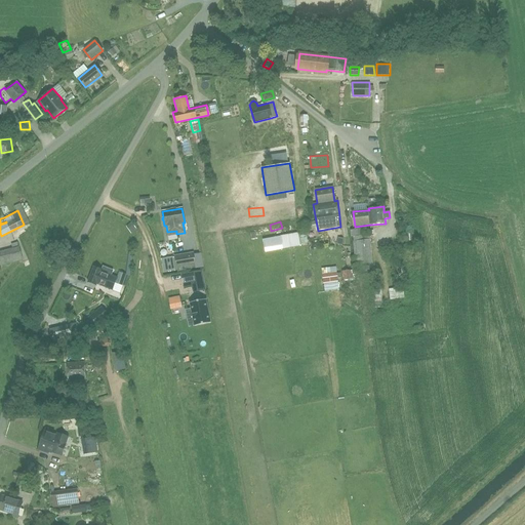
[(372,263),(369,234),(364,234),(364,228),(350,230),(350,236),(352,236),(355,265),(372,263)]
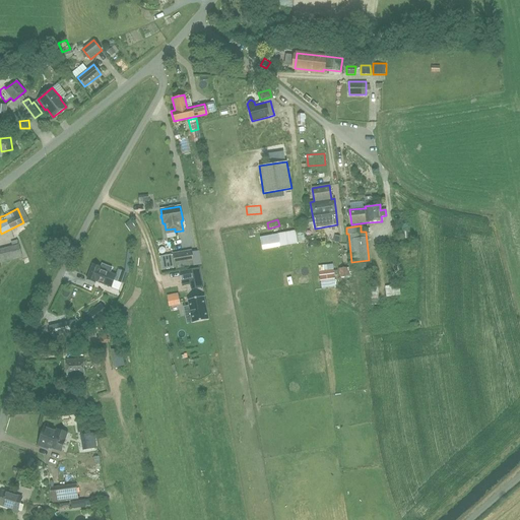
[(303,229),(295,231),(297,242),(305,240),(303,229)]
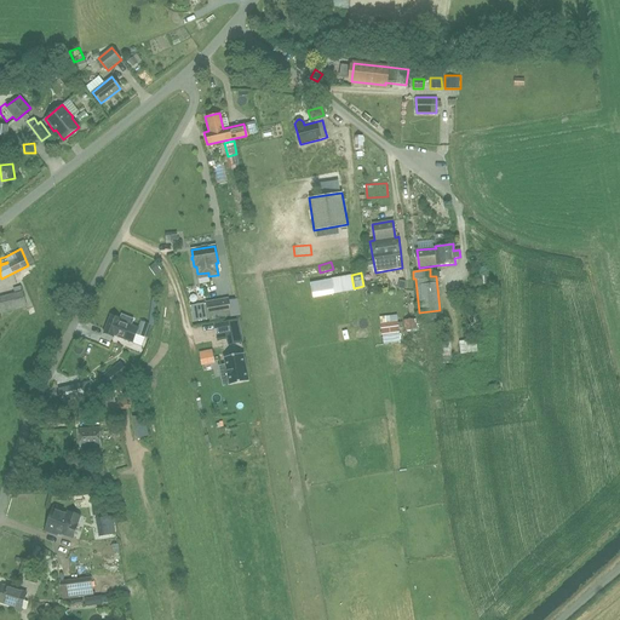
[(332,285),(333,293),(354,288),(351,275),(351,274),(331,277),(332,285)]
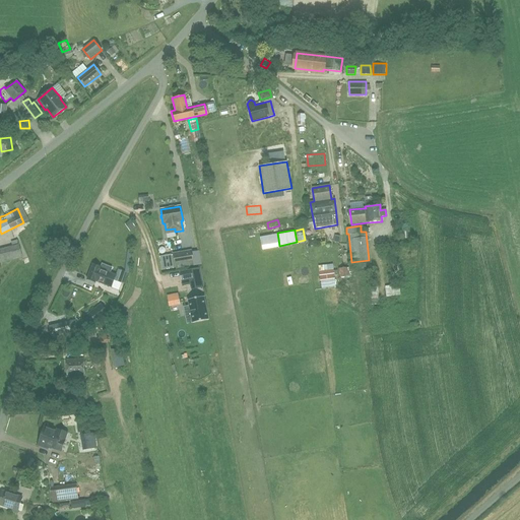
[(18,244),(0,248),(0,262),(22,257),(18,244)]
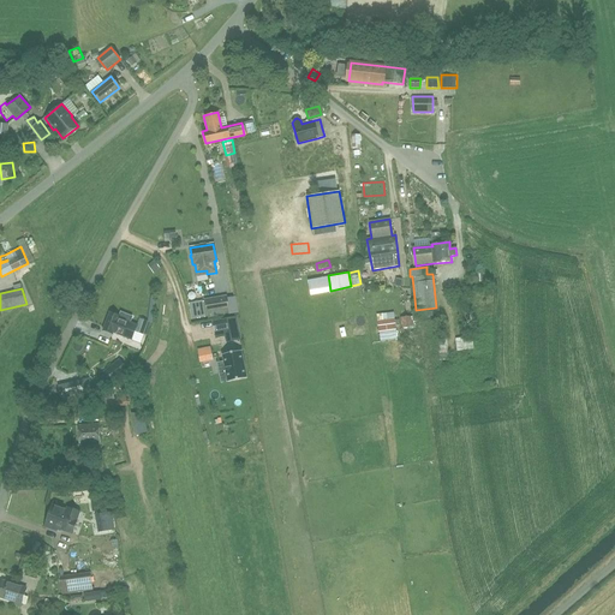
[(226,296),(204,299),(208,318),(237,314),(234,296),(226,297),(226,296)]
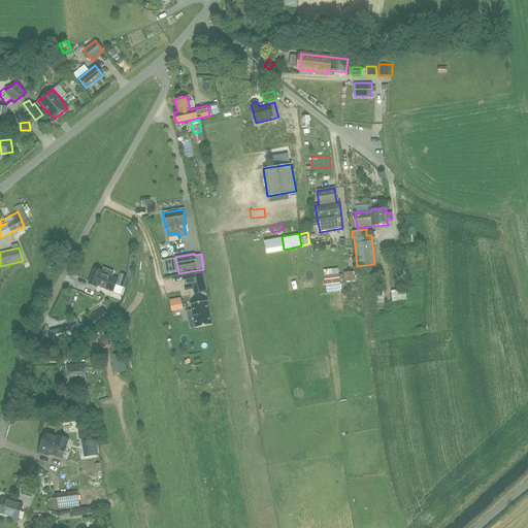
[(173,259),(163,260),(165,273),(175,272),(173,259)]
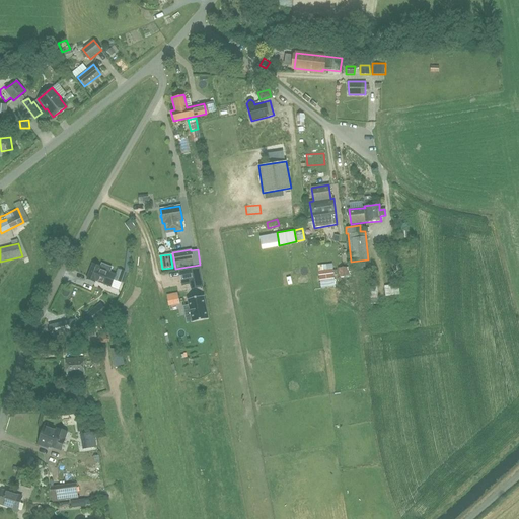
[(366,274),(364,262),(352,264),(354,275),(366,274)]
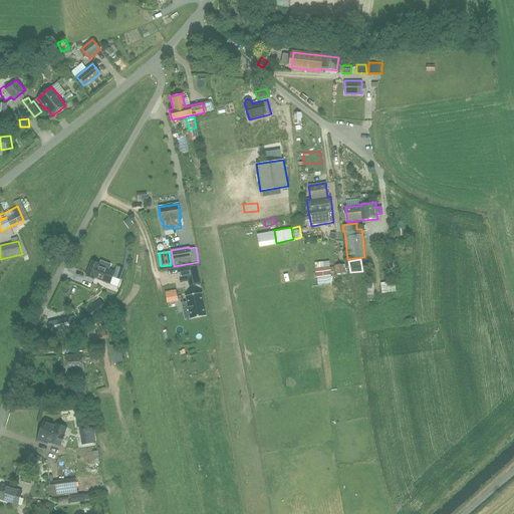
[(91,261),(85,276),(94,279),(94,278),(109,284),(112,277),(119,279),(123,268),(115,266),(114,271),(108,269),(110,264),(100,260),(98,264),(91,261)]
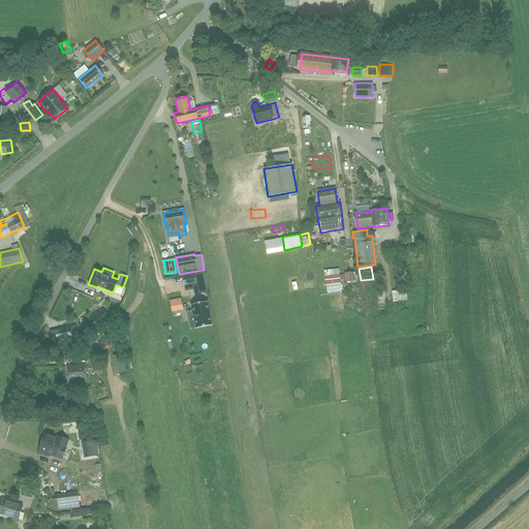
[(355,280),(354,272),(344,273),(345,281),(355,280)]
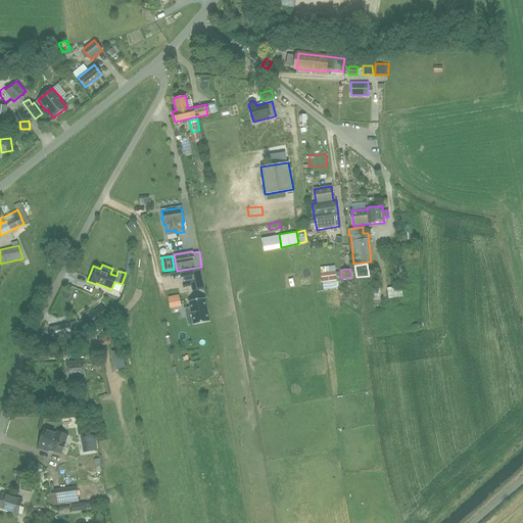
[(191,285),(192,290),(204,288),(201,270),(181,274),(183,286),(191,285)]
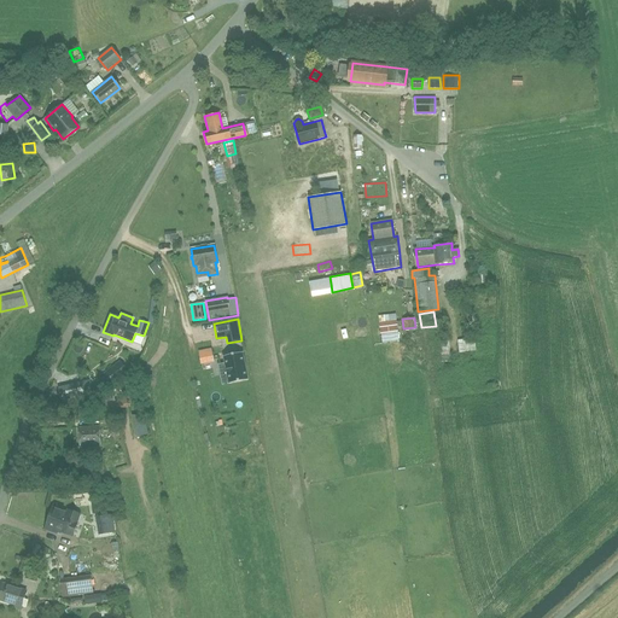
[(398,342),(395,319),(378,321),(382,344),(398,342)]
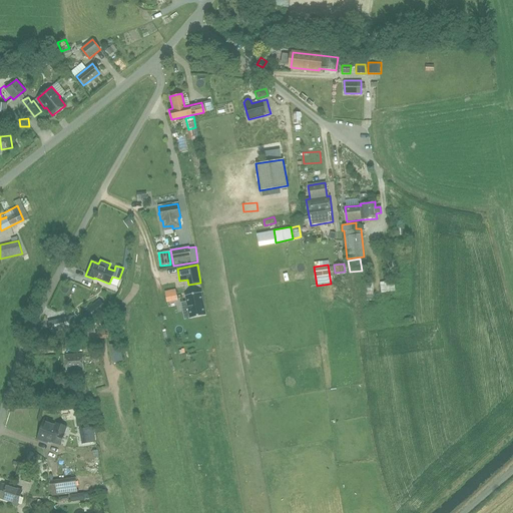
[(374,301),(372,280),(362,281),(364,302),(374,301)]
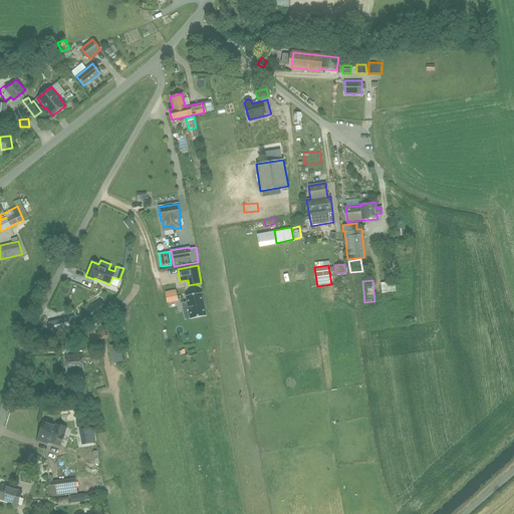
[(396,291),(394,280),(379,283),(381,293),(396,291)]
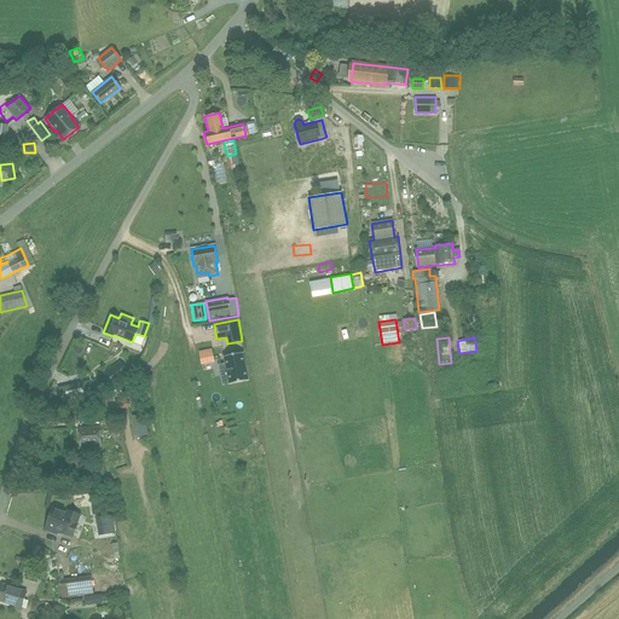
[(198,352),(201,364),(214,362),(212,348),(198,352)]
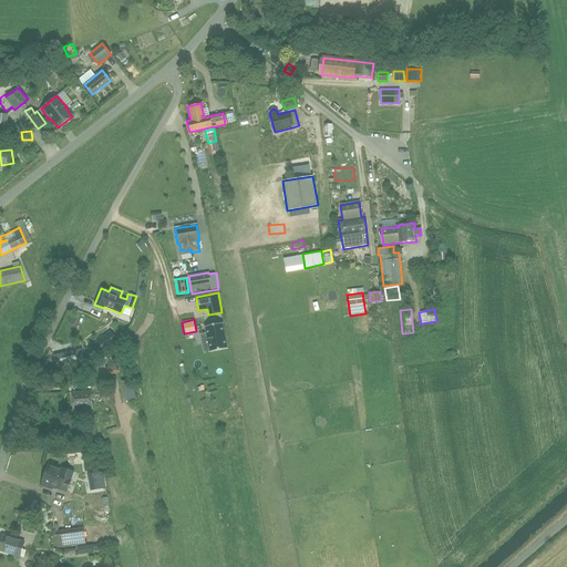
[(204,327),(205,333),(199,334),(204,353),(209,352),(228,348),(223,323),(204,327)]
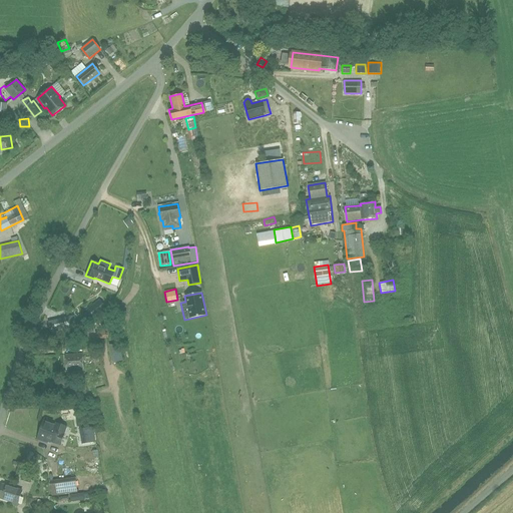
[(94,317),(106,308),(99,299),(87,308),(94,317)]
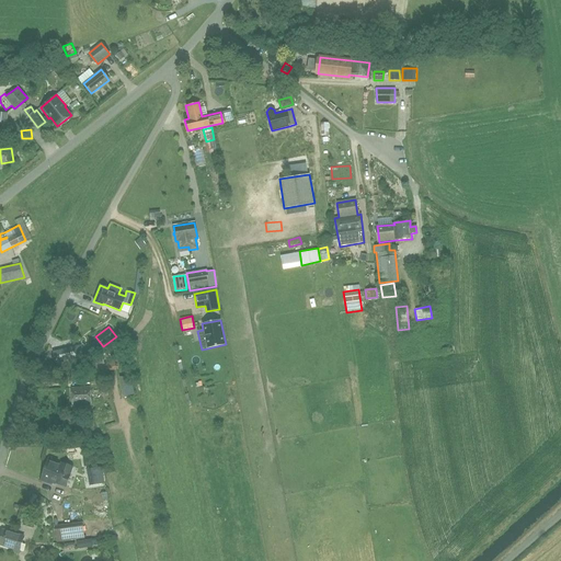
[(104,373),(102,363),(79,368),(81,378),(104,373)]
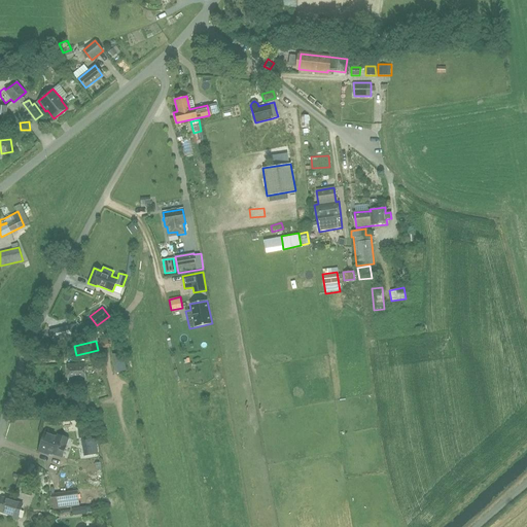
[(113,355),(117,373),(126,371),(121,353),(113,355)]
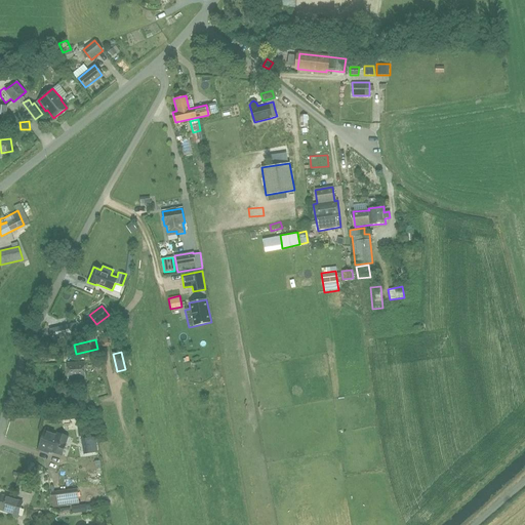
[(85,378),(84,362),(67,363),(68,379),(85,378)]
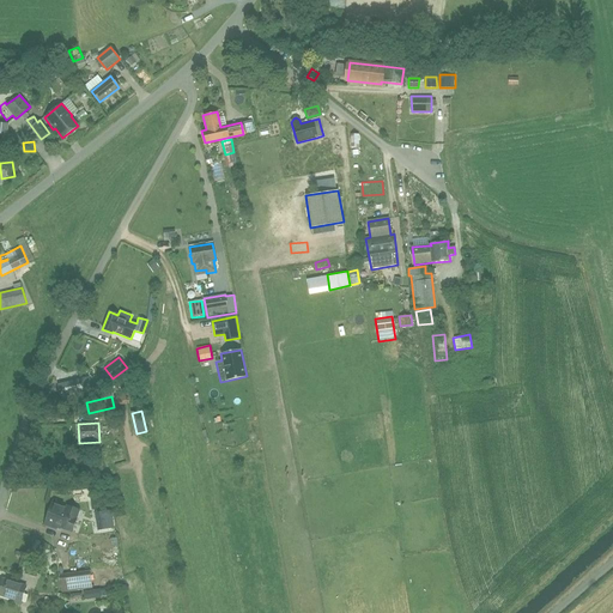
[(85,450),(76,451),(77,460),(86,459),(85,450)]
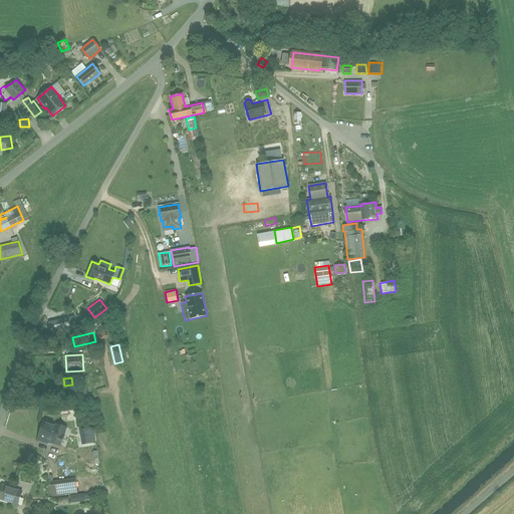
[(63,435),(66,427),(56,424),(56,426),(43,422),(37,438),(60,446),(64,435),(63,435)]
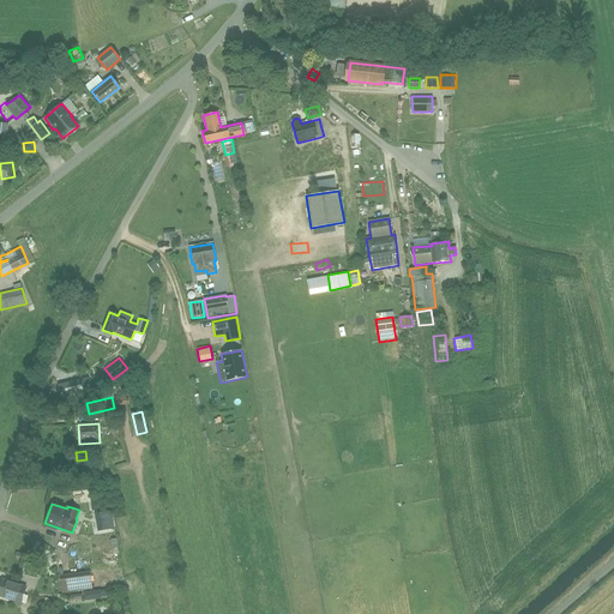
[(113,528),(110,511),(95,513),(98,530),(113,528)]
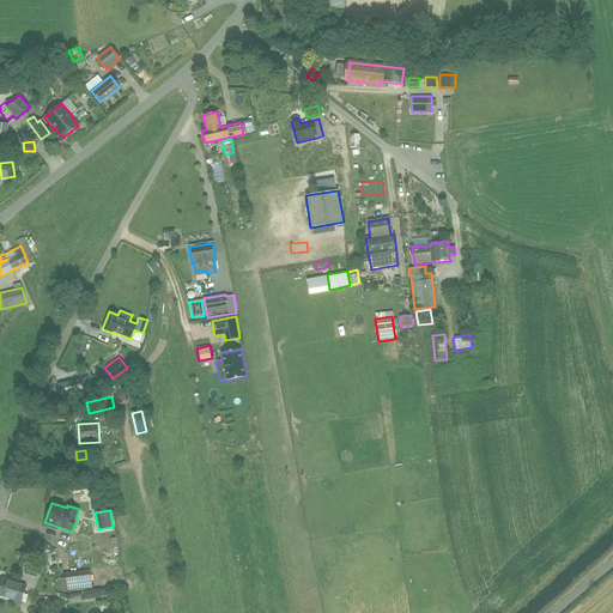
[(38,577),(42,565),(32,562),(28,575),(38,577)]
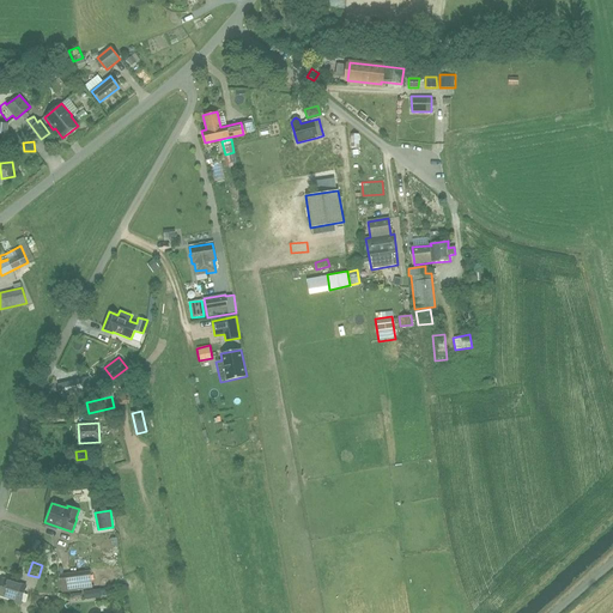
[(90,570),(59,575),(61,593),(92,588),(90,570)]
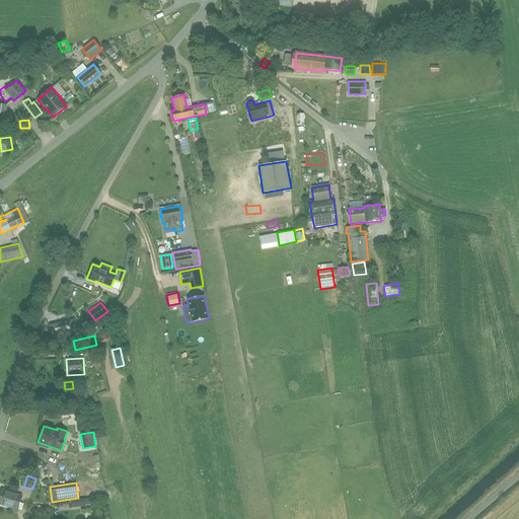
[(2,490),(0,496),(0,504),(13,508),(12,510),(17,511),(22,497),(18,496),(18,495),(2,490)]
